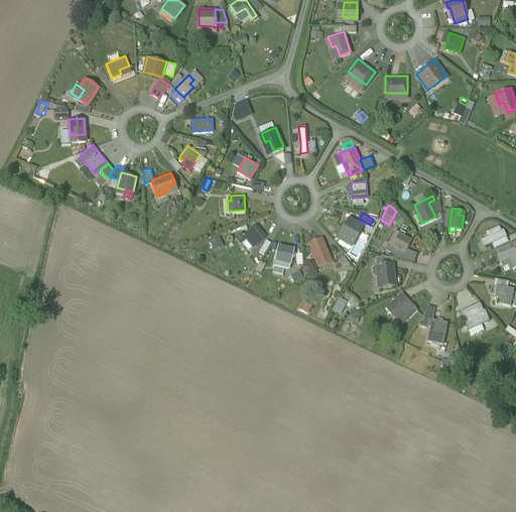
[(362,225),(349,217),(342,231),(355,238),(360,229),(362,225)]
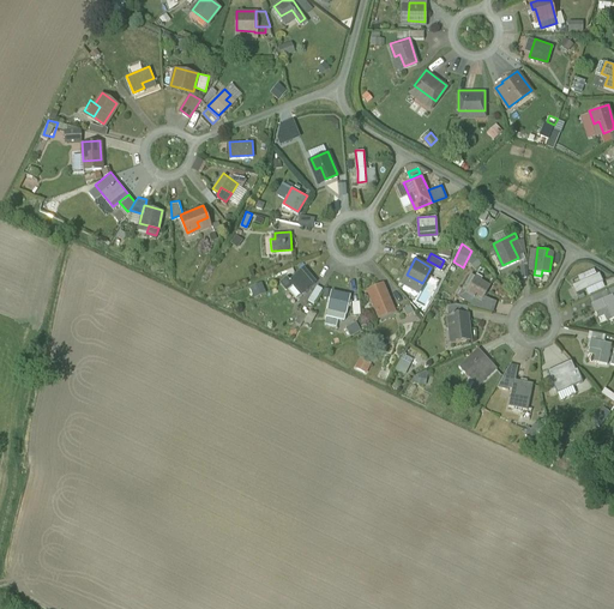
[(314,281),(304,266),(289,278),(293,283),(298,279),(306,288),(314,281)]
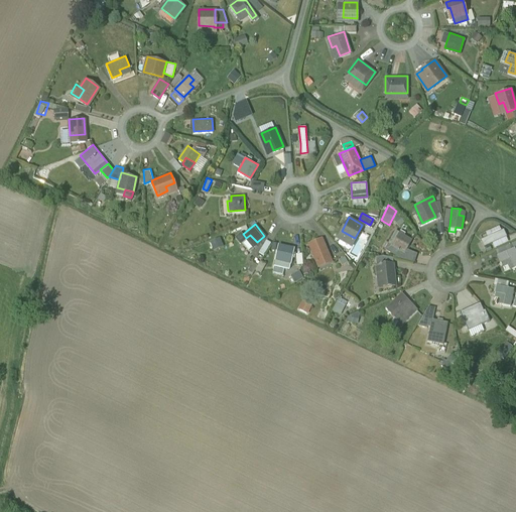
[(501,230),(499,225),(490,229),(492,234),(482,238),(485,244),(506,235),(503,229),(501,230)]
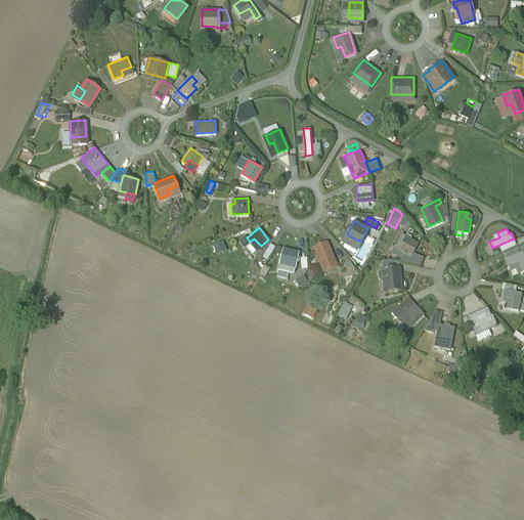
[(360,242),(353,254),(364,259),(375,237),(365,232),(360,242)]
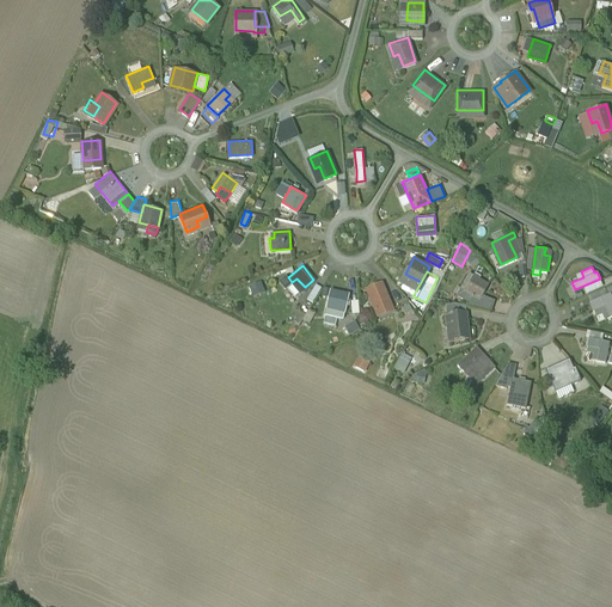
[(481,275),(475,273),(473,274),(470,271),(458,293),(470,300),(469,302),(476,304),(482,294),(488,282),(479,277),(481,275)]
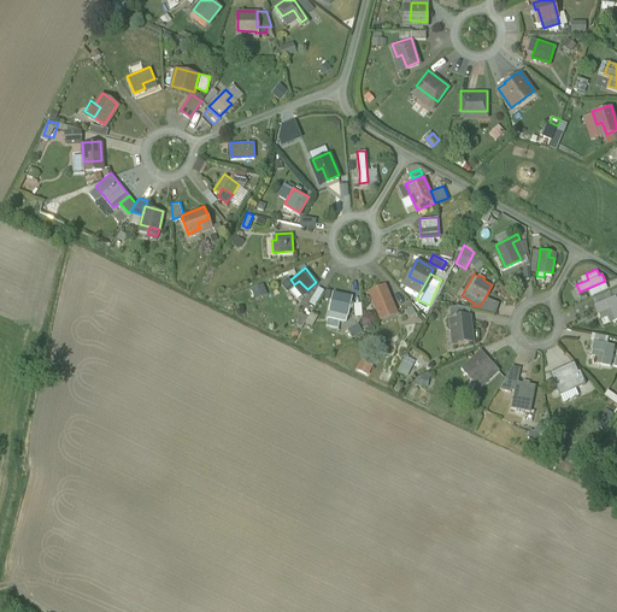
[(592,287),(594,293),(611,287),(609,280),(592,287)]
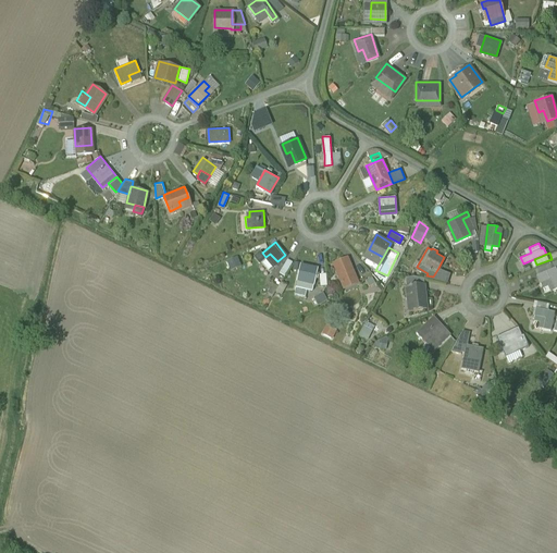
[(277,261),(270,254),(265,257),(261,260),(269,269),(277,261)]
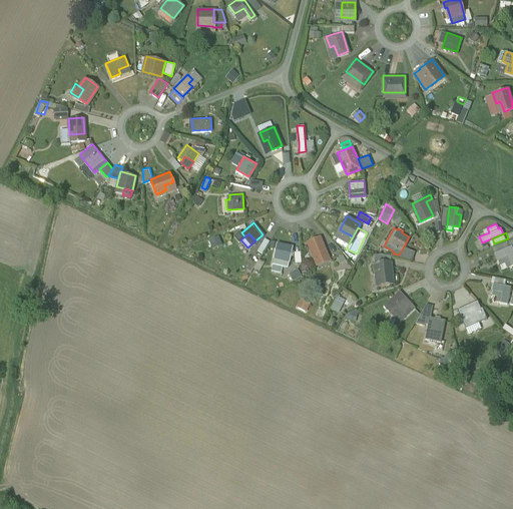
[(221,241),(218,234),(209,238),(212,245),(221,241)]
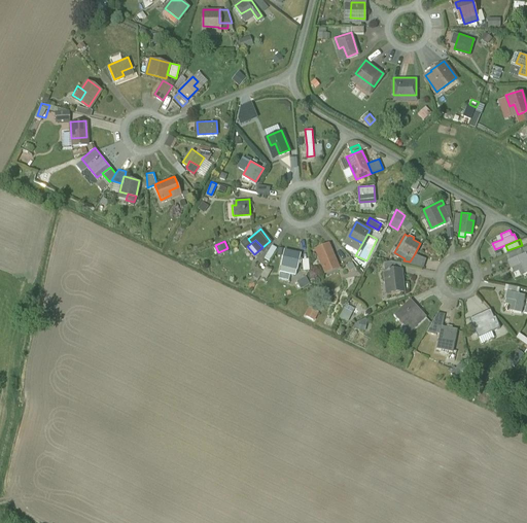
[(328,242),(316,247),(324,266),(336,260),(328,242)]
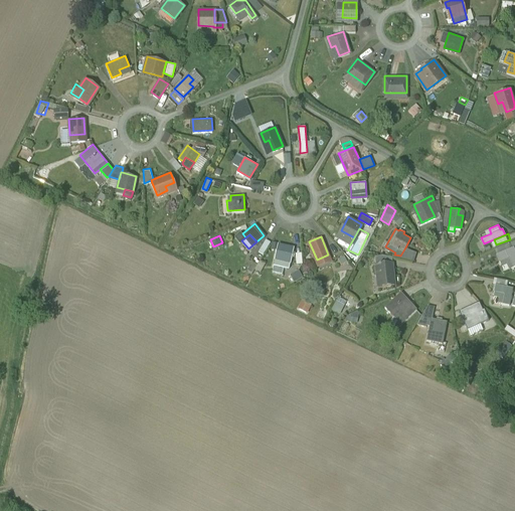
[(293,246),(278,242),(275,258),(290,262),(293,246)]
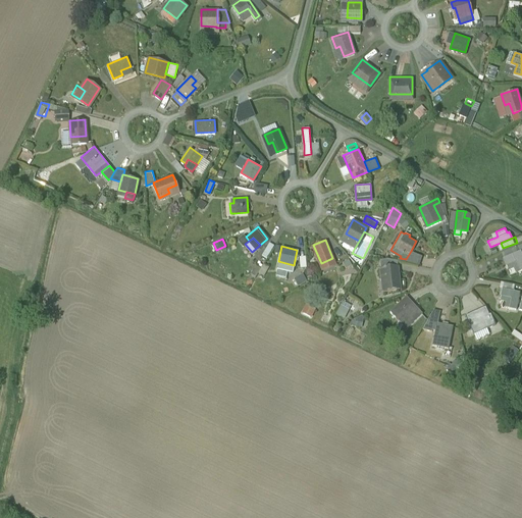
[(521,267),(521,254),(520,250),(504,257),(507,263),(516,259),(520,268),(521,267)]
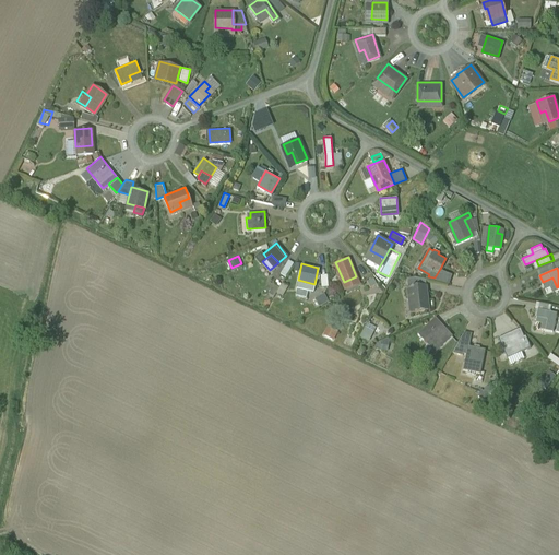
[(451,273),(440,269),(435,278),(448,281),(451,273)]
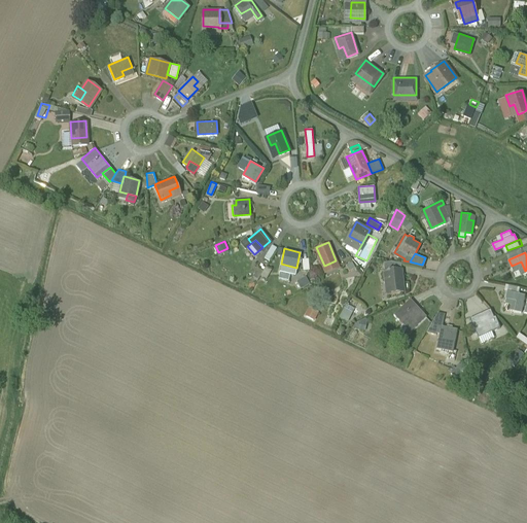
[(366,260),(355,255),(354,256),(363,265),(366,260)]
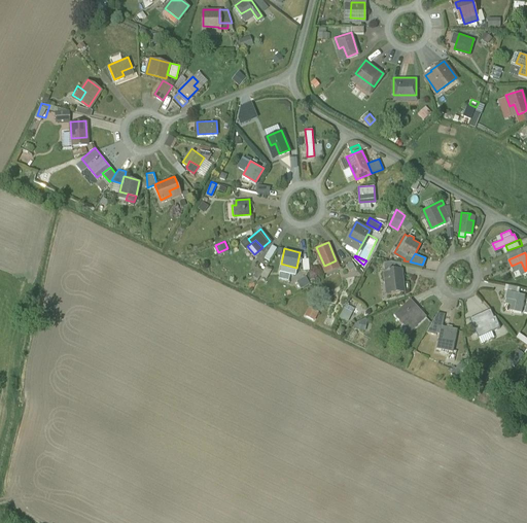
[(401,262),(391,259),(383,260),(385,270),(401,268),(401,262)]
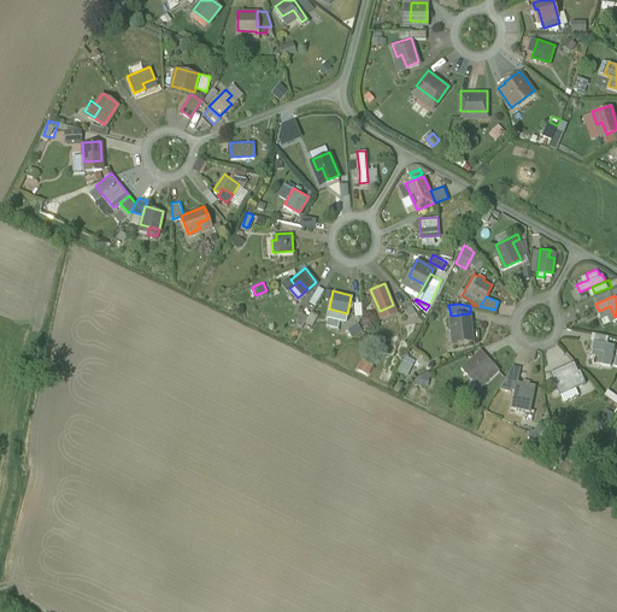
[(306,323),(315,309),(309,306),(300,319),(306,323)]
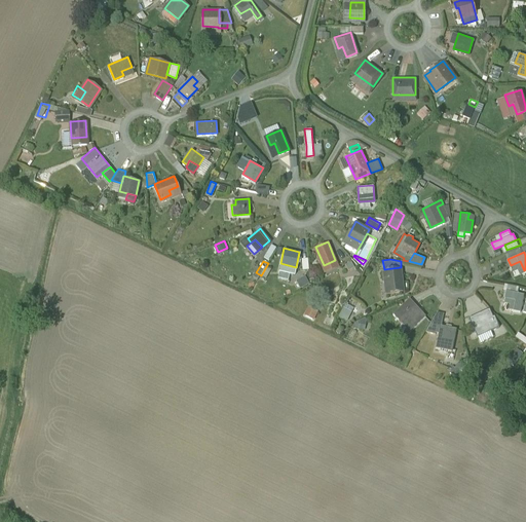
[(401,267),(384,269),(385,281),(390,280),(391,290),(403,289),(401,267)]
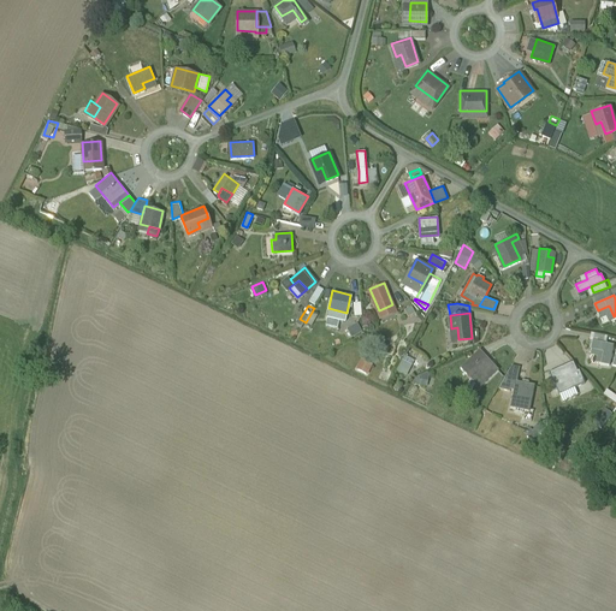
[(347,327),(350,337),(363,330),(360,321),(347,327)]
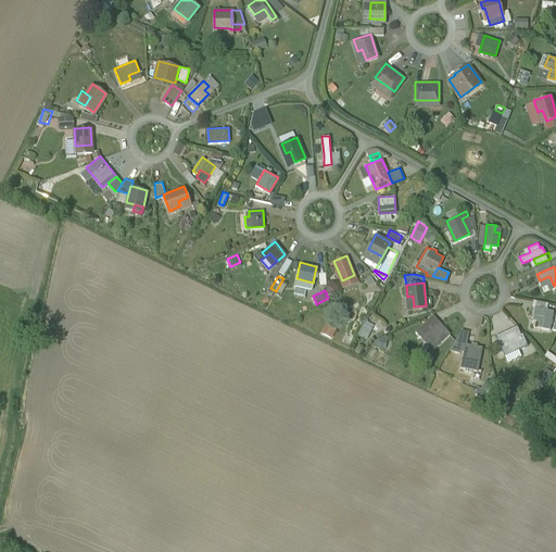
[(553,310),(534,305),(533,313),(544,315),(542,326),(550,327),(553,310)]
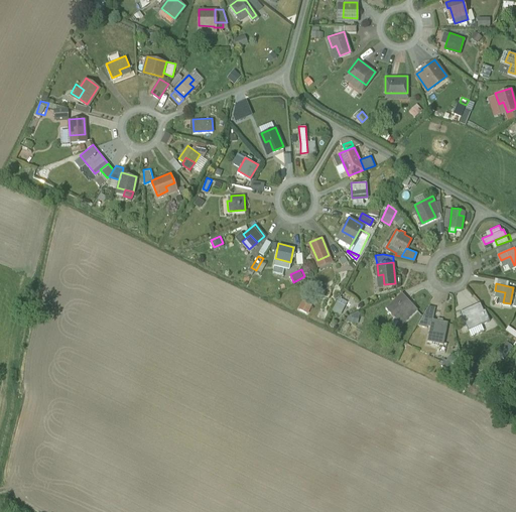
[(406,296),(401,291),(385,306),(401,323),(416,308),(406,297),(406,296)]
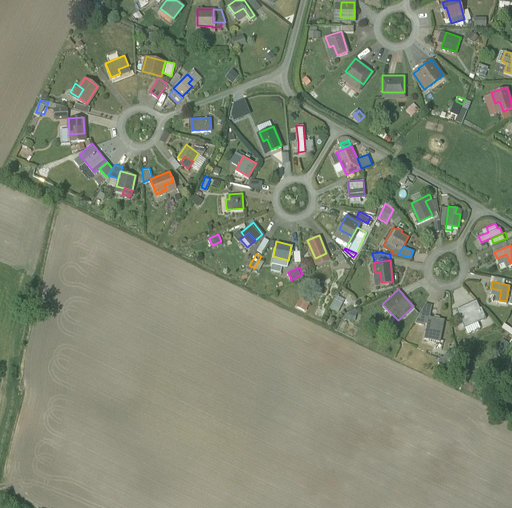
[(336,293),(330,305),(331,306),(338,310),(344,297),(336,293)]
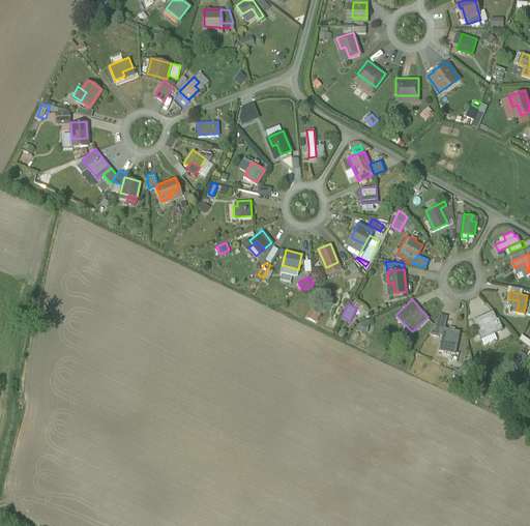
[(318,313),(311,309),(307,315),(316,319),(318,313)]
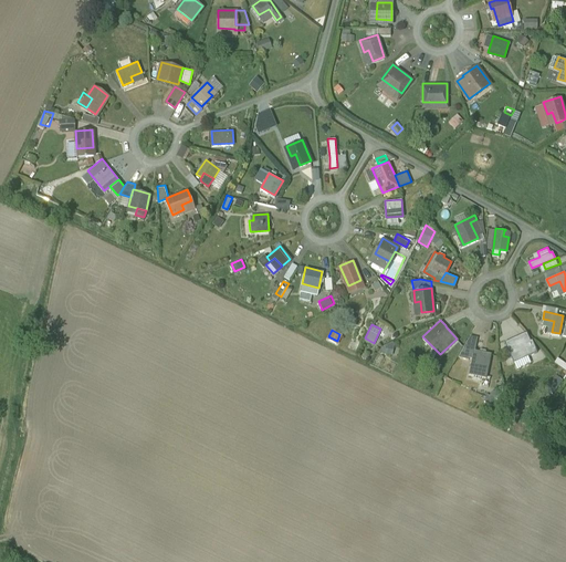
[(524,343),(509,350),(516,365),(531,358),(524,343)]
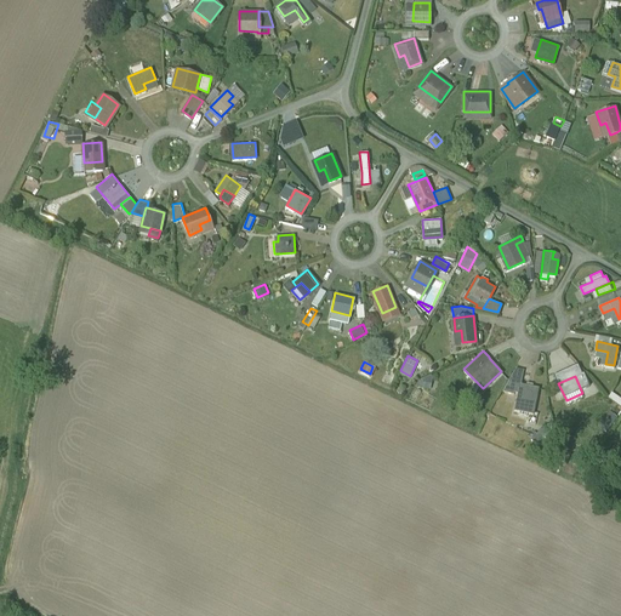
[(537,386),(520,382),(517,400),(529,403),(528,410),(533,411),(537,386)]
